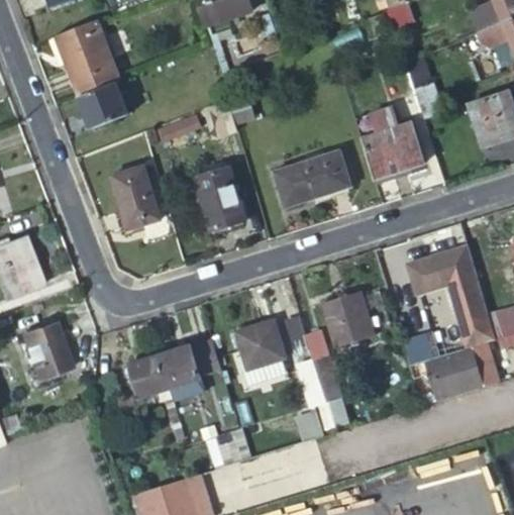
[(45,0),(48,8),(72,0),(45,0)]
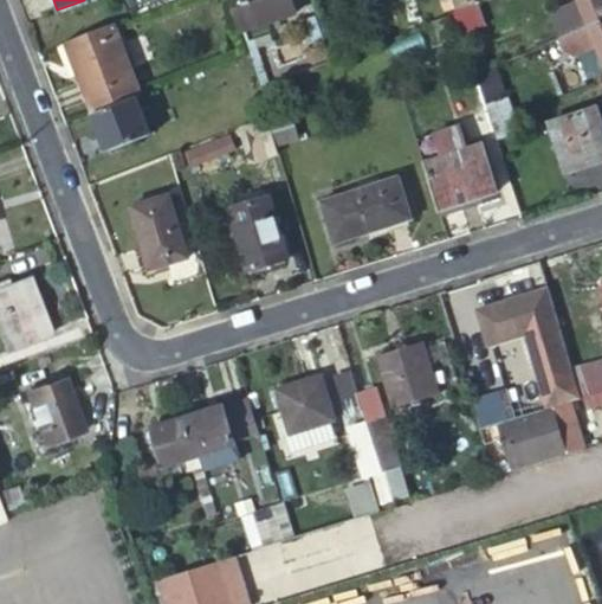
[(293,13),(289,0),(232,0),(240,30),(293,13)]
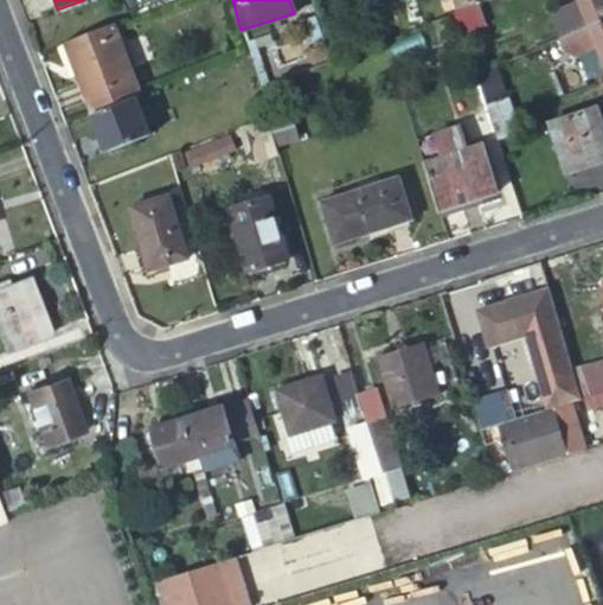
[(455,0),(459,10),(475,2),(474,0),(455,0)]
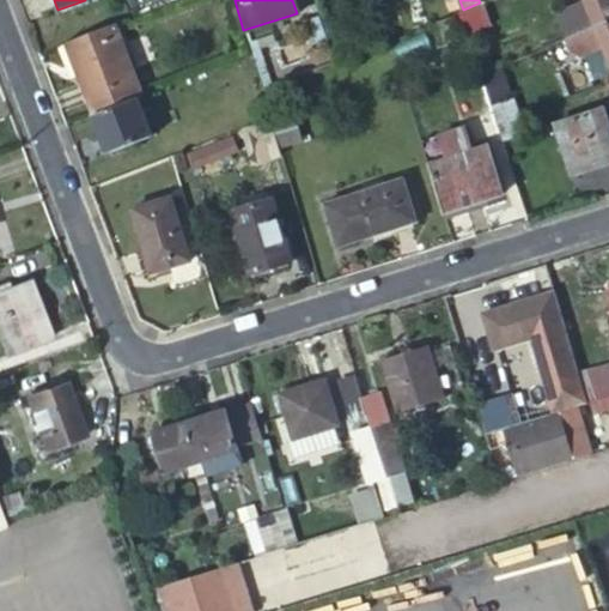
[(597,25),(586,0),(577,0),(552,11),(556,22),(567,17),(574,34),(597,25)]
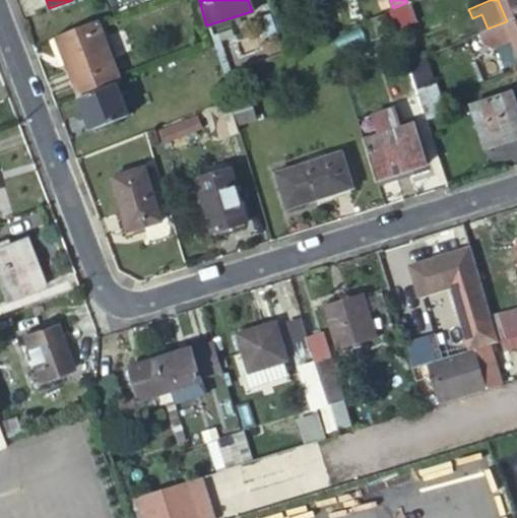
[(498,0),(507,21),(516,17),(516,0),(498,0)]
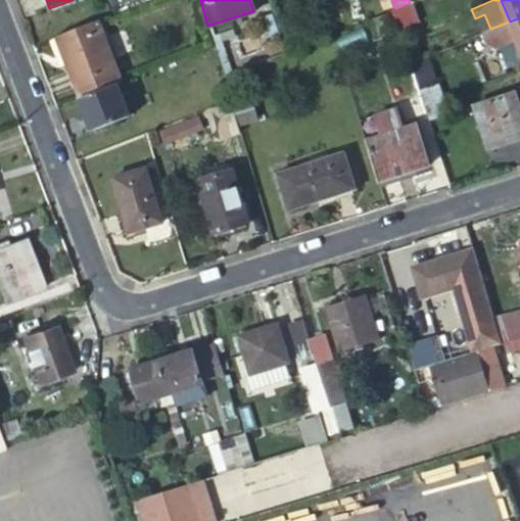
[(414,3),(395,10),(400,26),(419,19),(414,3)]
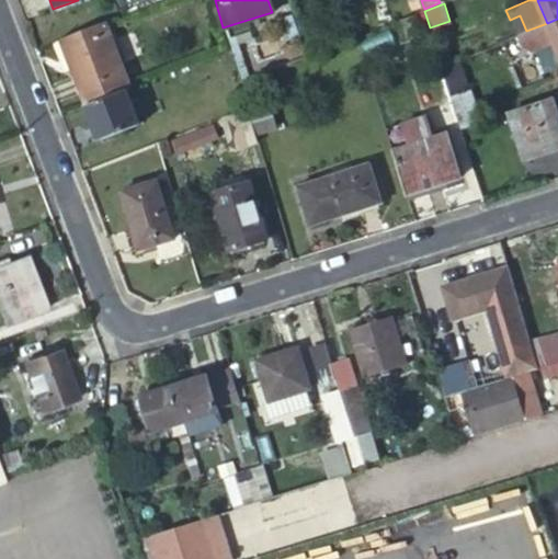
[(429,31),(421,10),(399,19),(407,38),(429,31)]
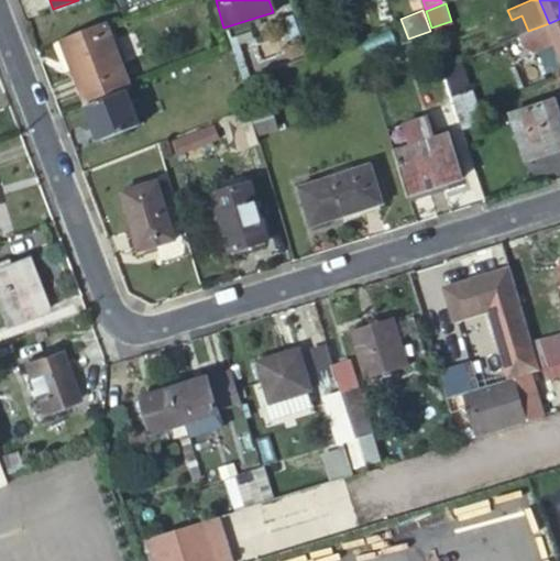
[(512,20),(491,28),(497,43),(500,43),(528,31),(522,15),(512,20)]
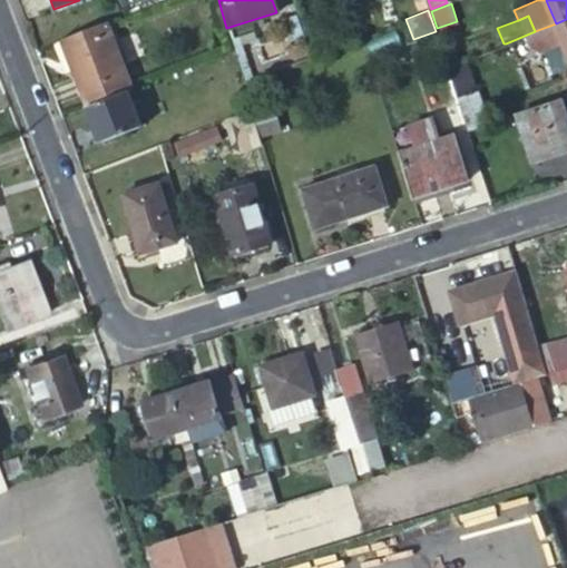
[(81,99),(127,81),(105,19),(59,37),(81,99)]
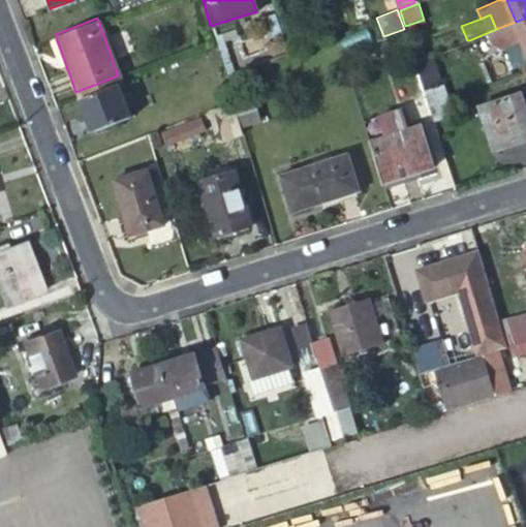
[(525,18),(516,22),(522,39),(525,49),(525,18)]
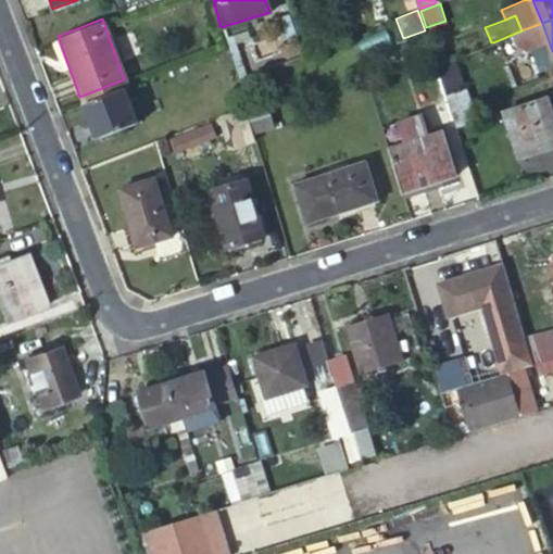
[(525,76),(552,64),(552,51),(549,41),(517,54),(525,76)]
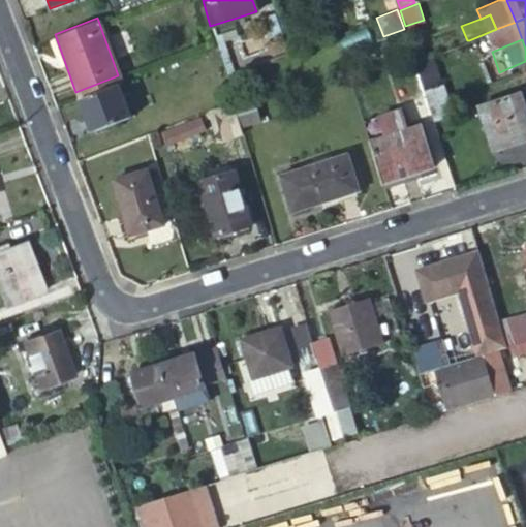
[(454,47),(445,49),(453,67),(460,64),(454,47)]
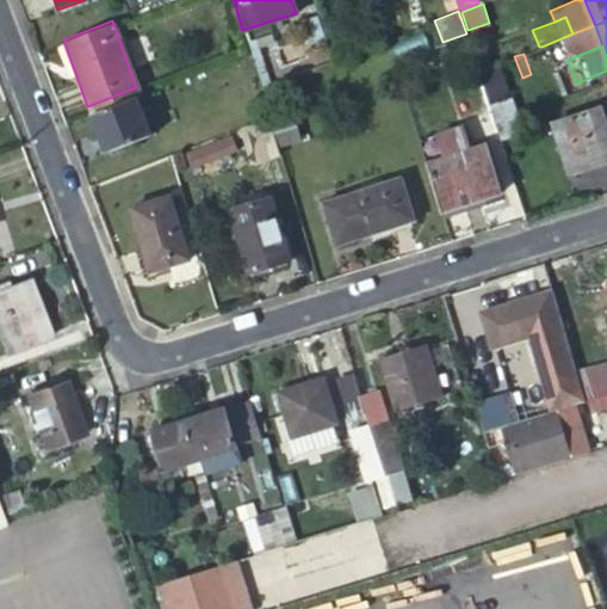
[(136,94),(138,93),(136,87),(87,106),(90,112),(91,112),(136,94)]
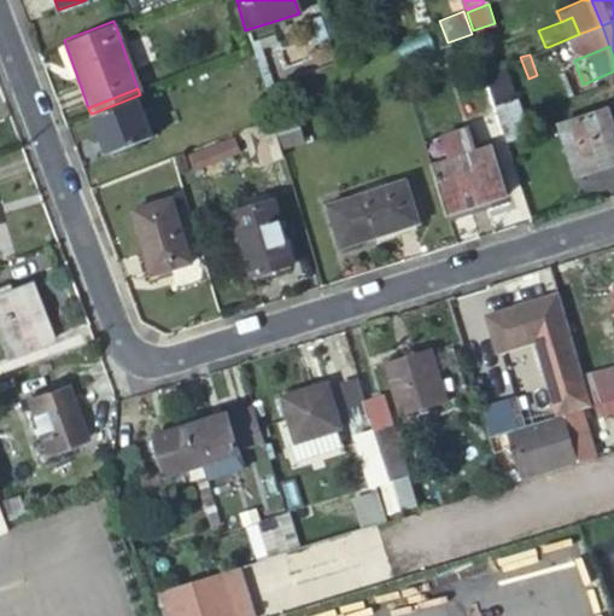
[(151,135),(138,96),(92,114),(107,152),(151,135)]
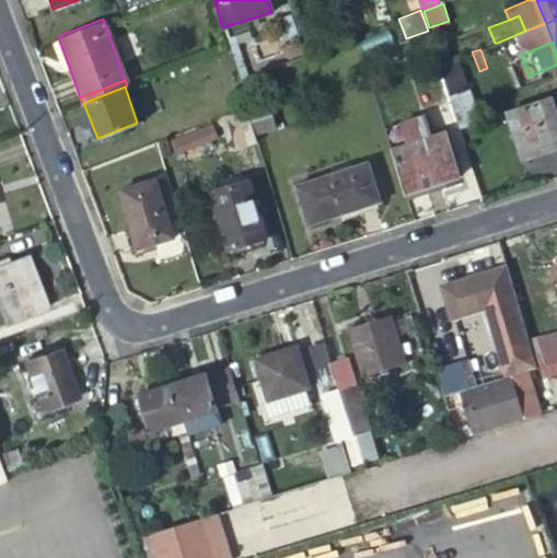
[(556,141),(556,115),(552,96),(509,109),(522,152),(556,141)]
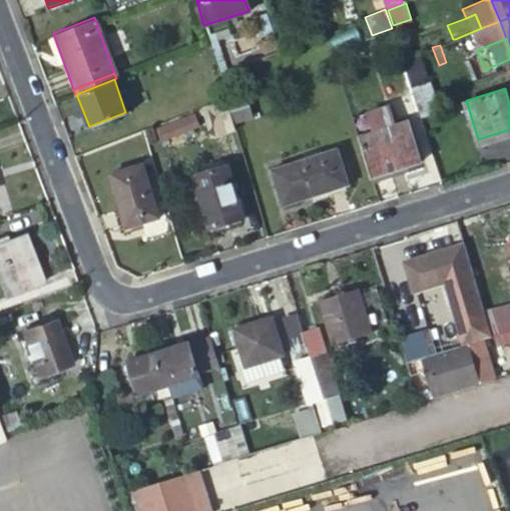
[(246,93),(224,99),(233,125),(251,120),(246,93)]
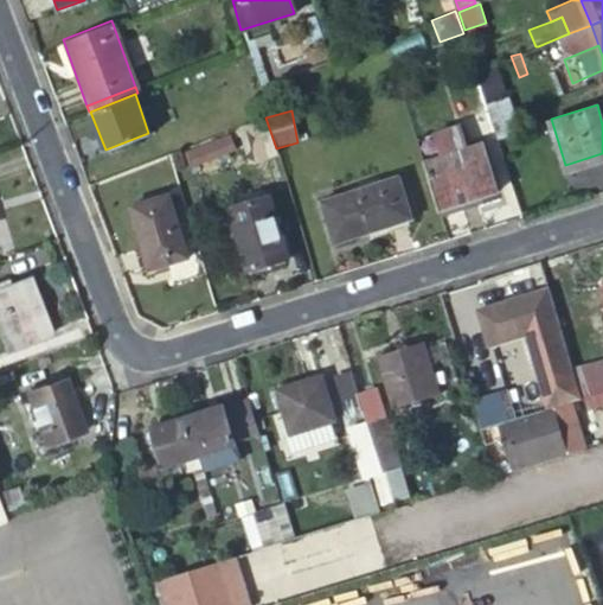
[(275,155),(264,121),(238,129),(249,164),(275,155)]
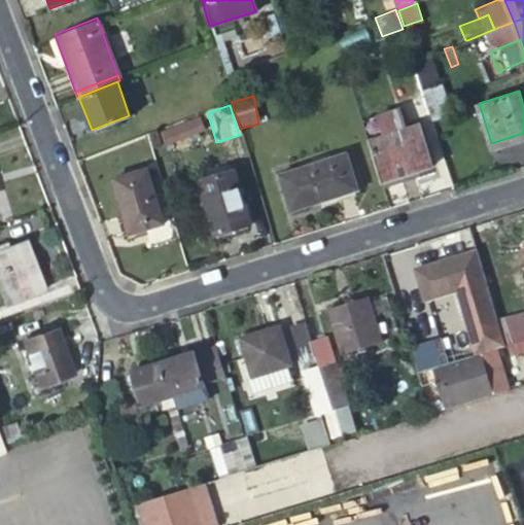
[(376,115),(383,135),(408,128),(400,107),(376,115)]
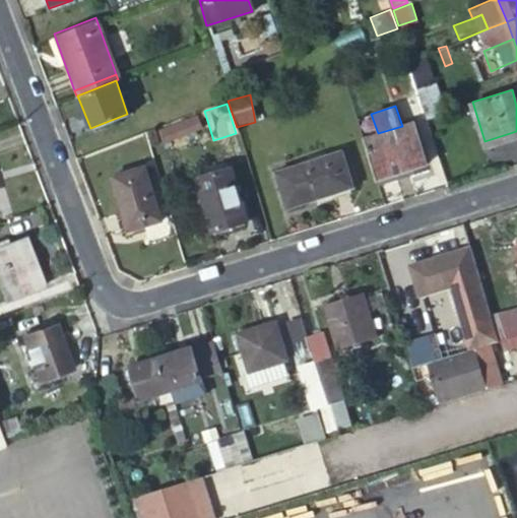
[(371,114),(358,118),(364,138),(378,133),(371,114)]
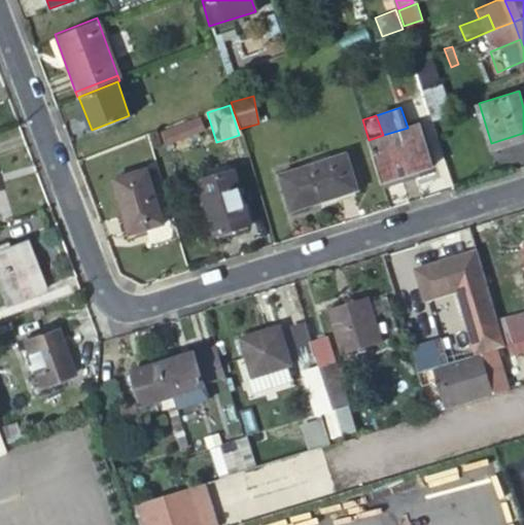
[(161,132),(167,146),(206,131),(201,116),(161,132)]
